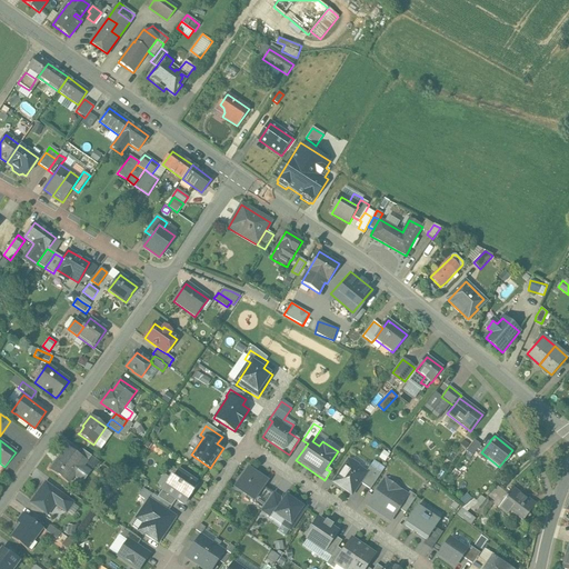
[(480,447),(477,443),(473,441),(467,451),(472,456),(480,447)]
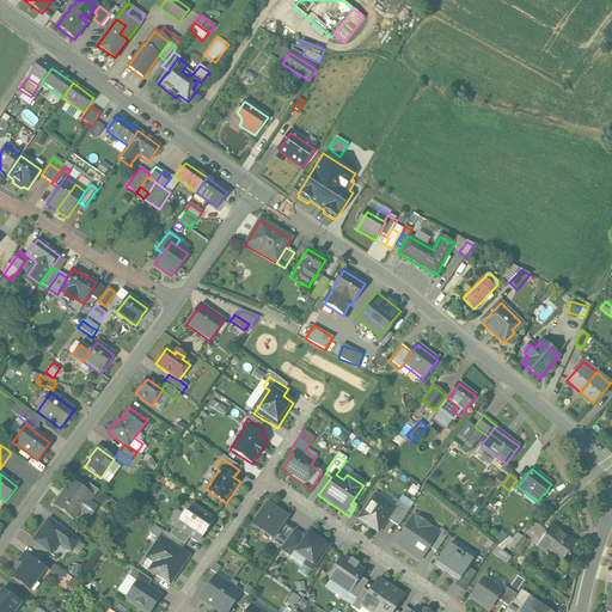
[(96,506),(93,503),(87,500),(91,495),(72,481),(54,506),(73,520),(79,513),(87,519),(96,506)]
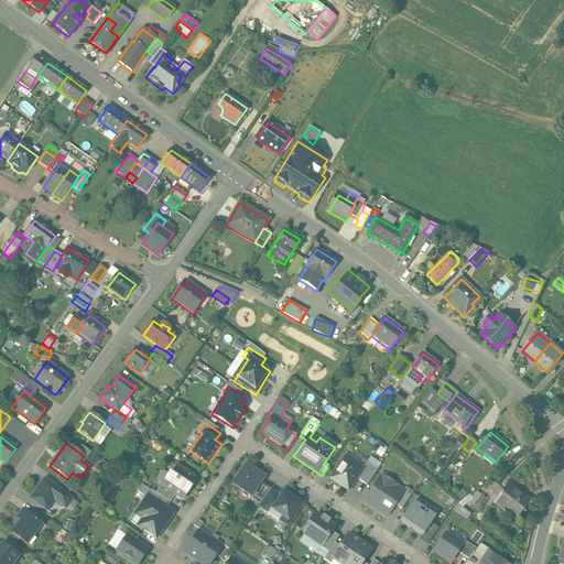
[(90,453),(83,446),(79,445),(76,449),(84,456),(85,456),(84,457),(86,458),(90,453)]
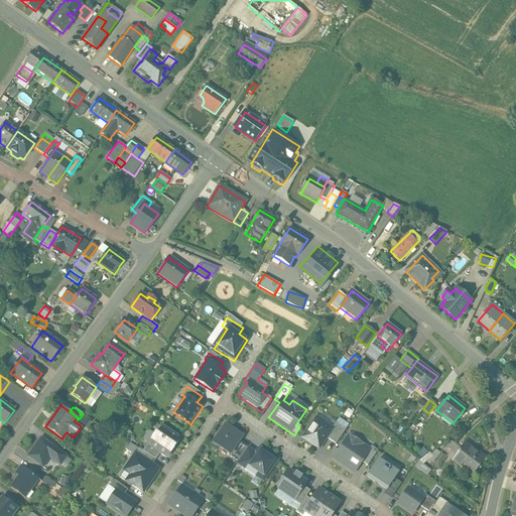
[(325,438),(334,444),(346,426),(336,420),(332,426),(312,414),(297,436),(317,449),(325,438)]
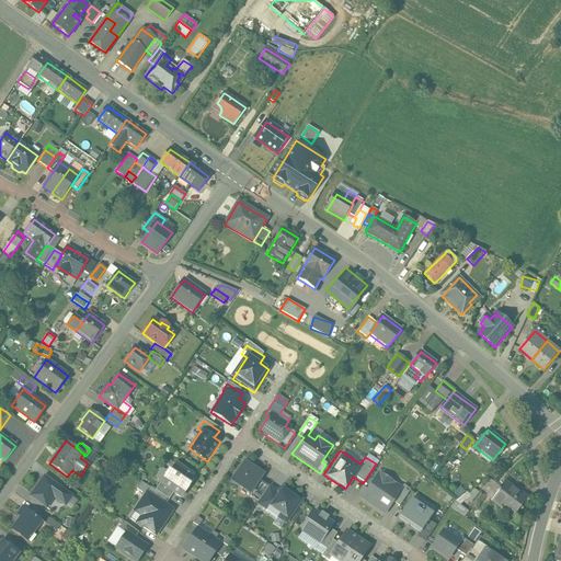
[(155,492),(167,500),(170,494),(181,501),(196,477),(173,461),(155,492)]
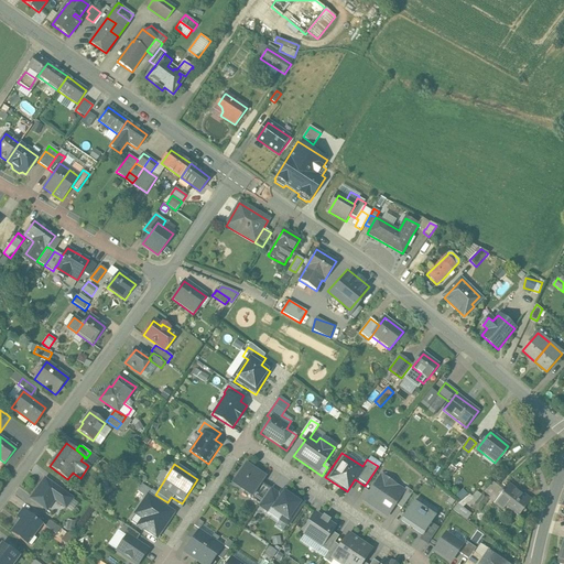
[(232,484),(252,497),(262,483),(266,478),(245,465),(232,484)]
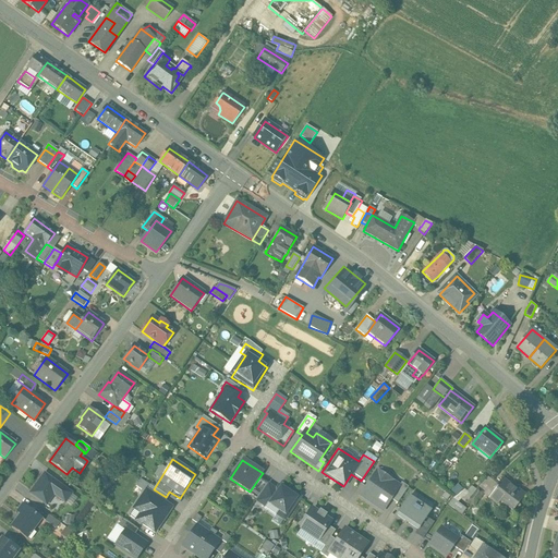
[(389,500),(396,505),(407,489),(398,484),(396,487),(374,472),(358,497),(380,512),(389,500)]
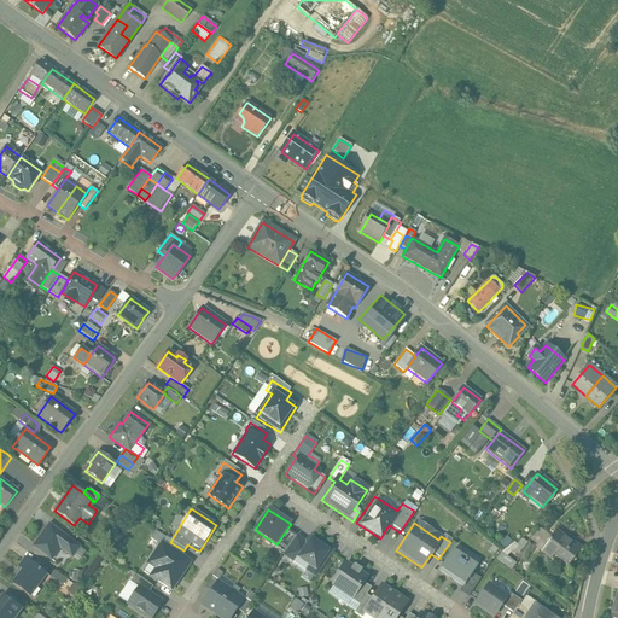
[(71,557),(74,553),(79,547),(50,525),(34,547),(51,559),(59,547),(71,557)]
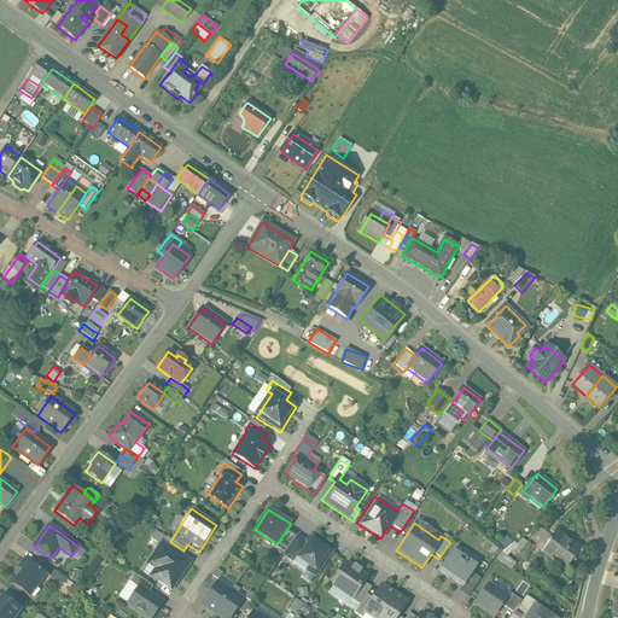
[(296,535),(287,529),(277,544),(275,547),(284,553),(296,535)]
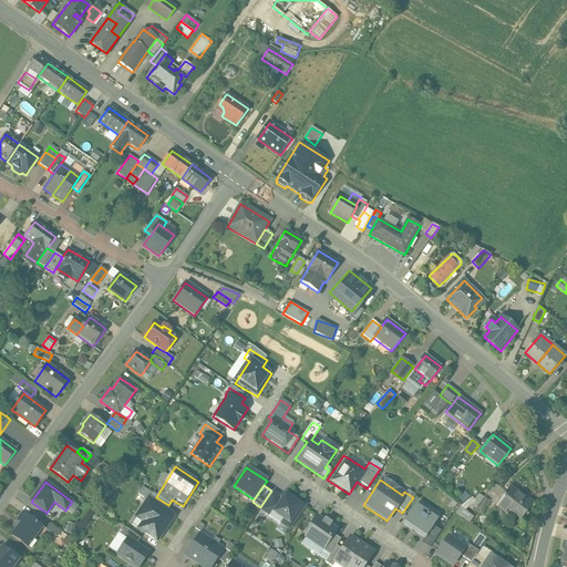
[(533,504),(531,502),(526,498),(525,500),(511,487),(496,506),(518,523),(533,504)]
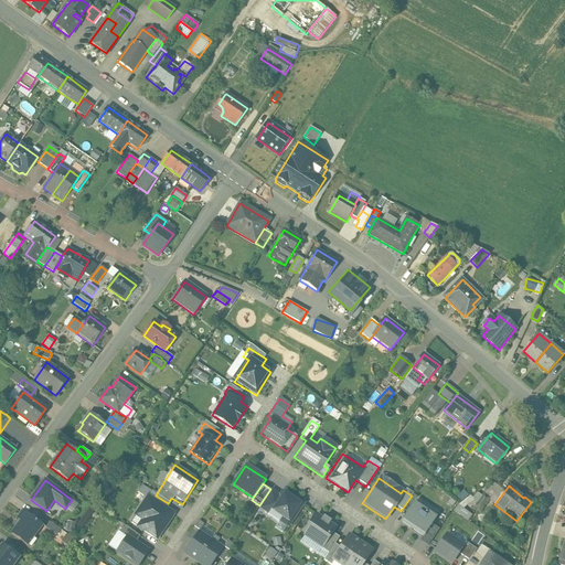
[(164,509),(168,503),(156,496),(149,491),(134,514),(142,520),(137,529),(156,541),(173,514),(164,509)]
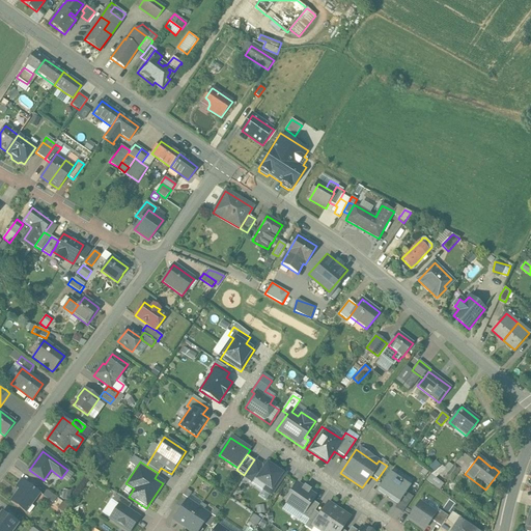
[(255,479),(262,467),(255,463),(245,477),(253,482),(255,479)]
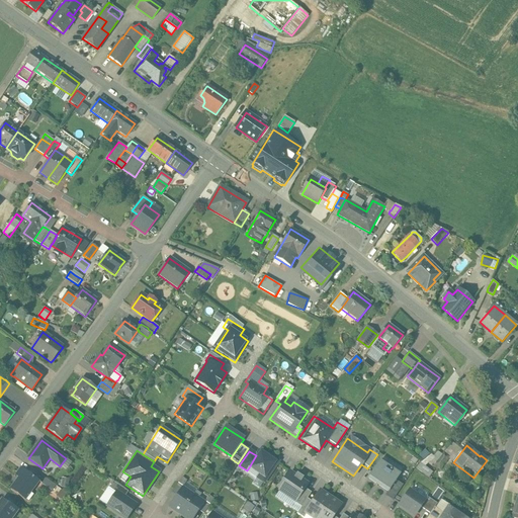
[(271,457),(270,459),(259,452),(256,455),(249,467),(259,473),(256,478),(264,483),(278,461),(271,457)]
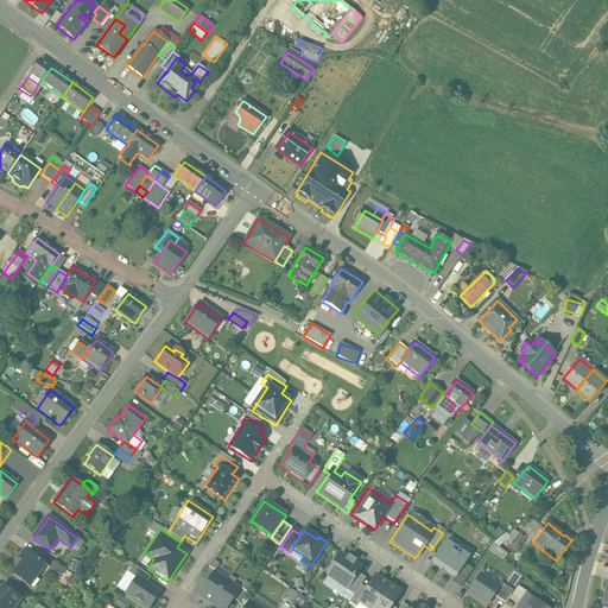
[(521,532),(518,536),(511,545),(517,550),(527,537),(521,532)]
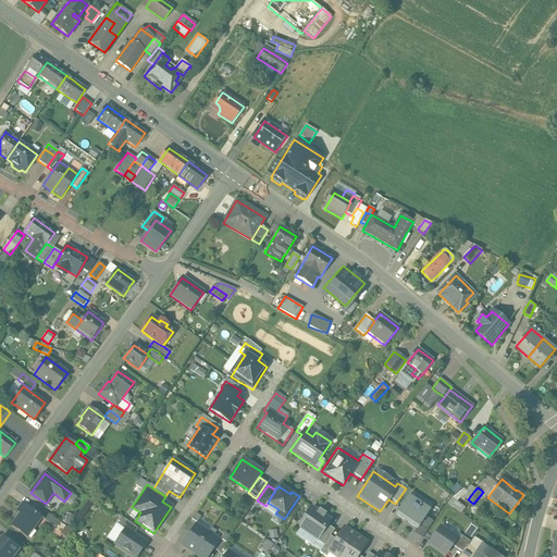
[(413,534),(421,539),(431,523),(422,518),(426,511),(406,497),(393,518),(415,532),(413,534)]
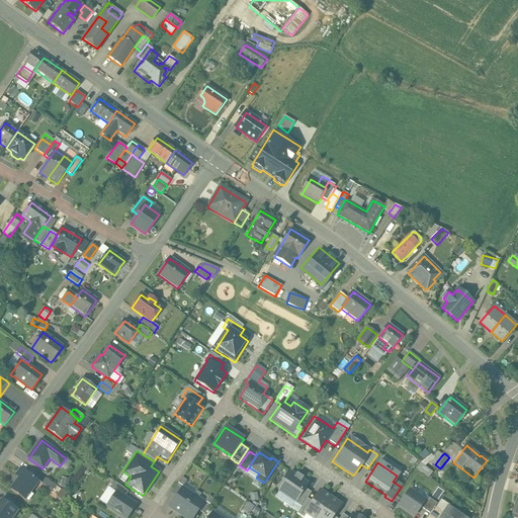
[(10,489),(19,496),(24,500),(38,482),(21,468),(16,476),(19,478),(10,489)]
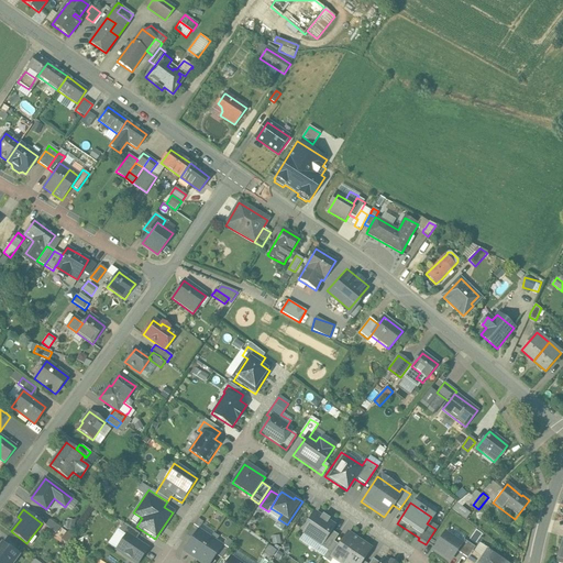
[(324,550),(333,537),(335,534),(330,530),(332,527),(312,514),(295,541),(315,554),(320,547),(324,550)]
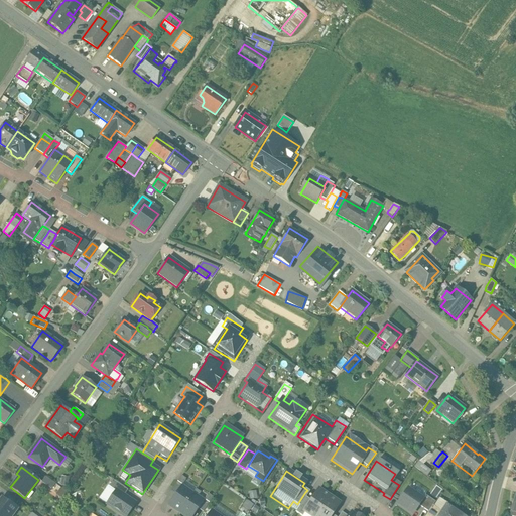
[(171,491),(176,494),(181,487),(186,479),(181,476),(171,491)]
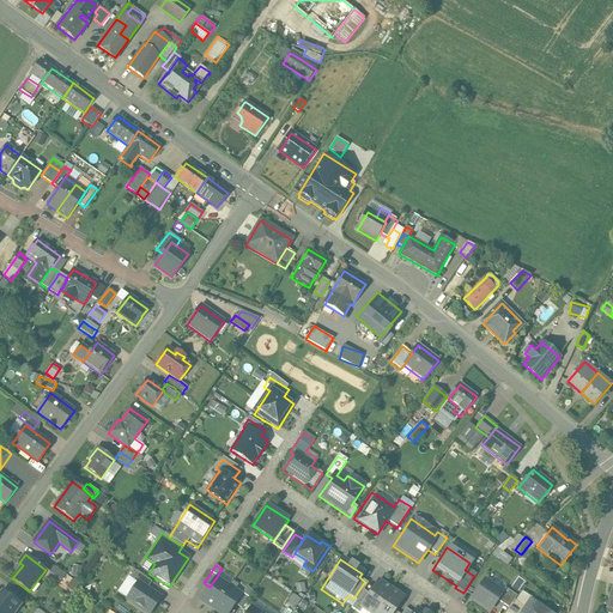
[(61,581),(66,575),(54,566),(49,572),(61,581)]
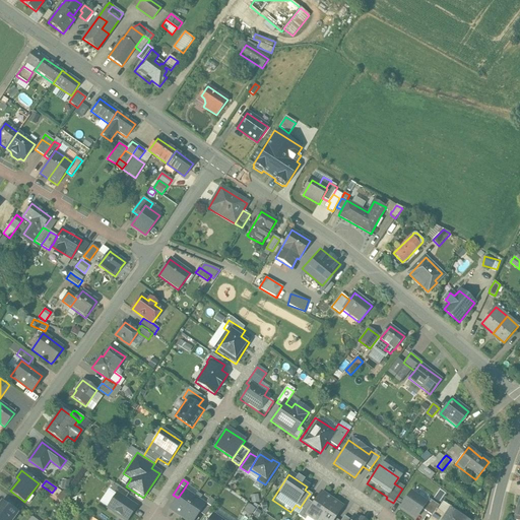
[(117,494),(125,500),(129,495),(114,483),(110,490),(117,494)]
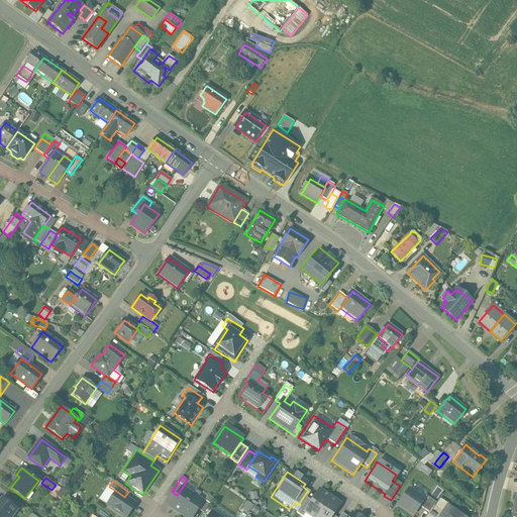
[(180,514),(193,495),(182,488),(177,495),(170,506),(177,511),(176,512),(180,514)]
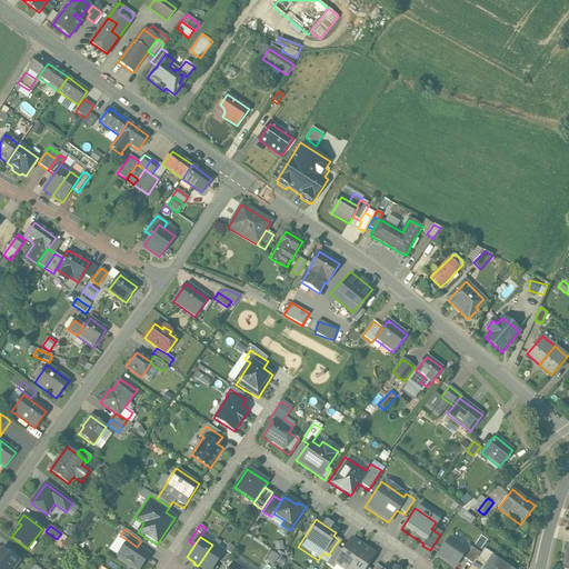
[(469,568),(475,559),(478,555),(467,547),(466,550),(448,538),(435,557),(452,568),(458,561),(469,568)]
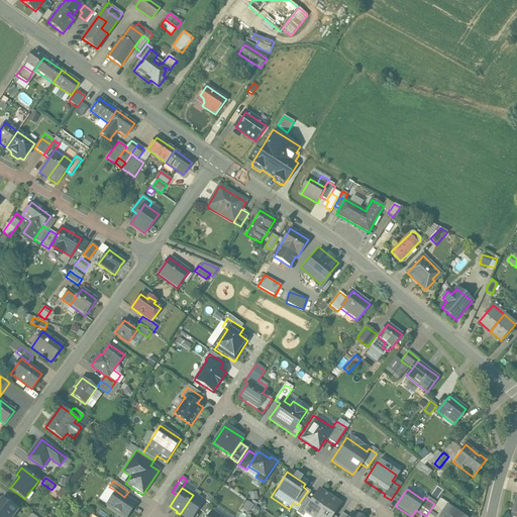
[(106,505),(124,516),(127,516),(135,505),(124,497),(116,491),(106,505)]
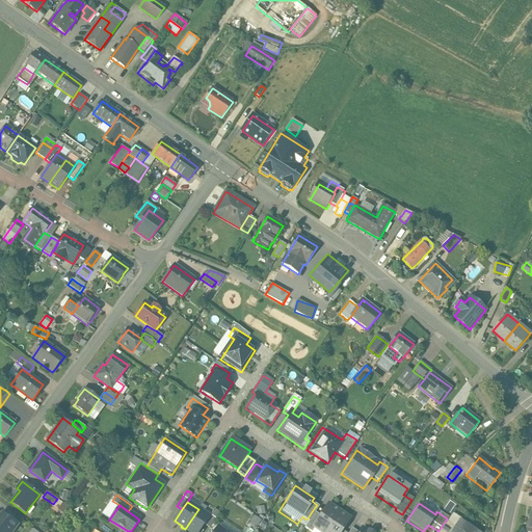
[(313,531),(321,531),(336,512),(325,505),(321,511),(315,507),(307,520),(301,528),(308,531),(310,531),(311,530),(313,531)]
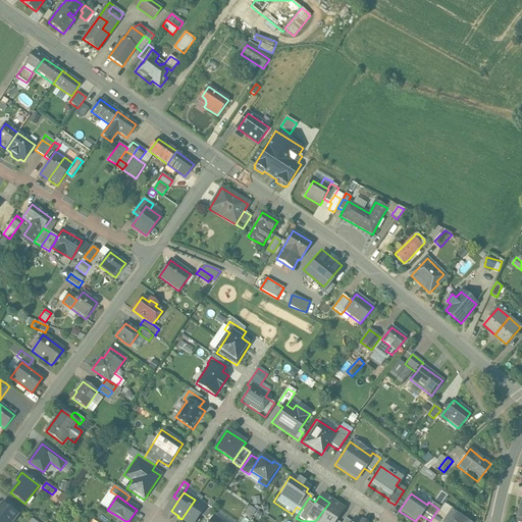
[(195,500),(181,519),(185,521),(186,520),(188,521),(195,521),(200,515),(205,507),(195,500)]
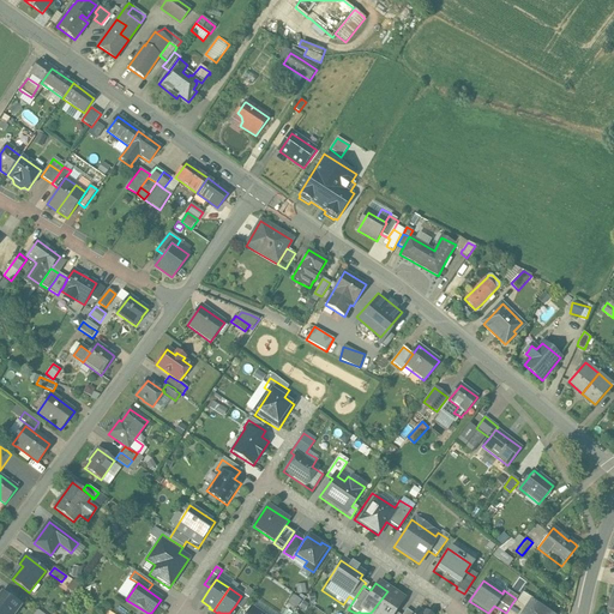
[(241,596),(235,606),(242,609),(253,591),(247,588),(241,596)]
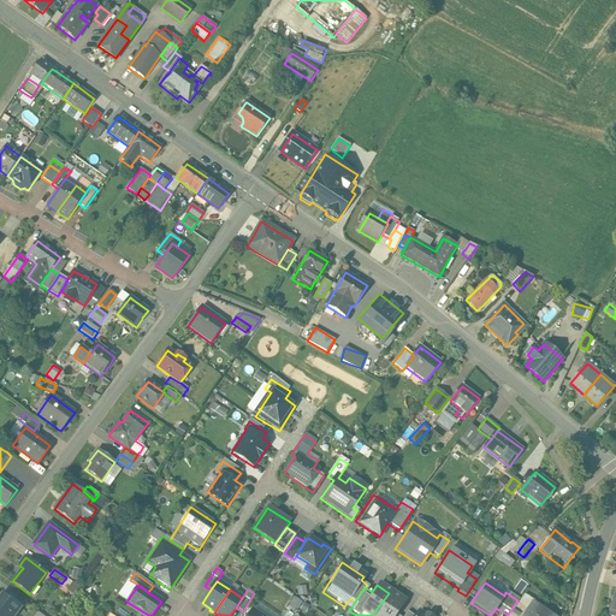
[(394,615),(402,602),(389,593),(372,615),(394,615)]
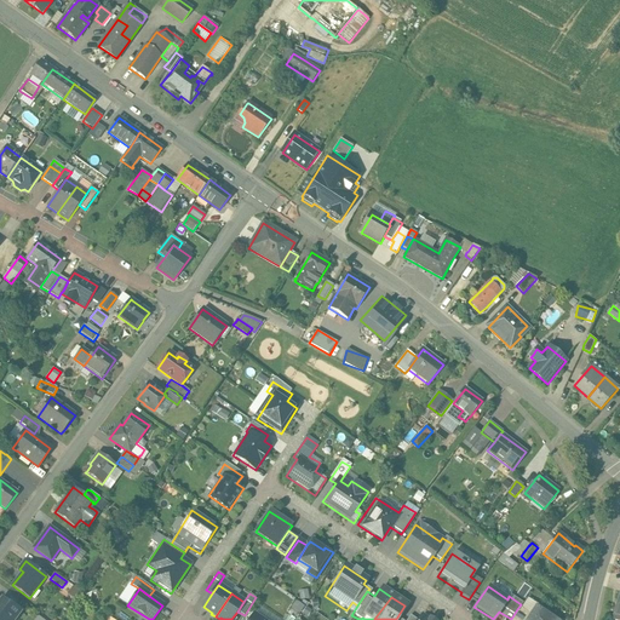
[(3,598),(0,601),(0,619),(13,619),(21,612),(3,598)]
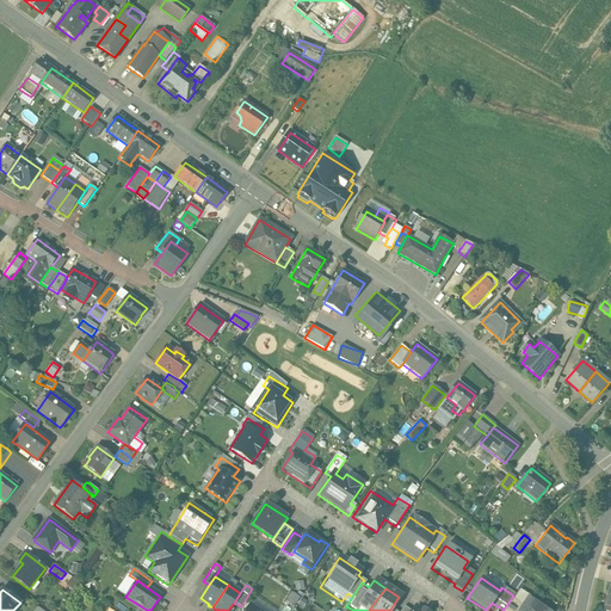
[(504,610),(503,610),(545,610),(524,597),(518,606),(510,600),(504,610)]
